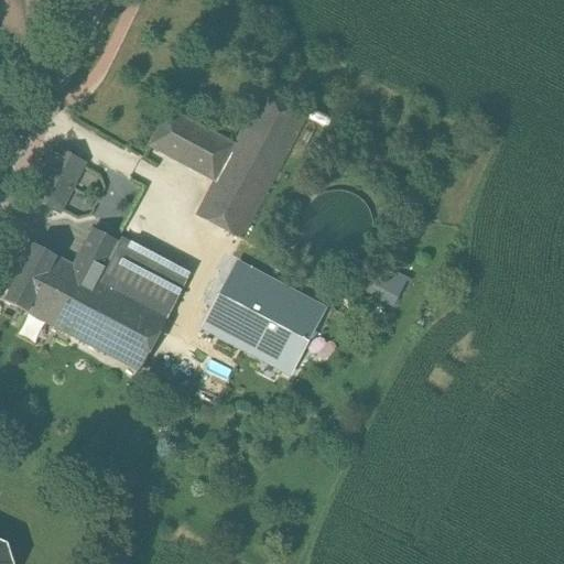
[(217,185),(201,218),(246,240),(306,119),(262,96),(236,149),(217,185)]
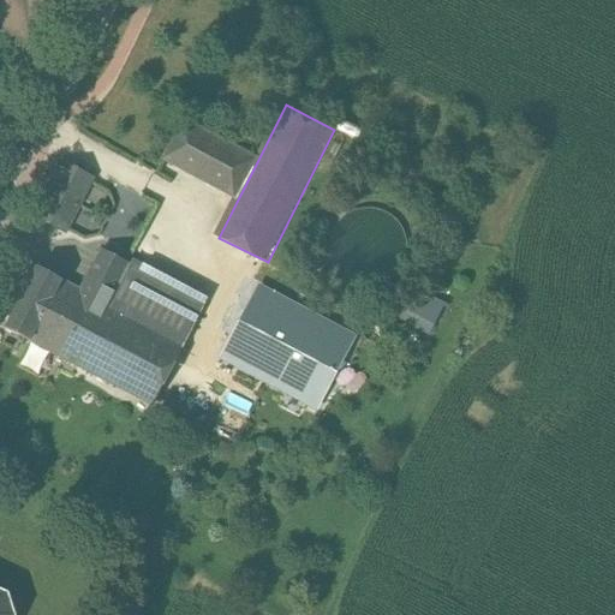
[(257,162),(186,126),(166,167),(237,202),(257,162)]
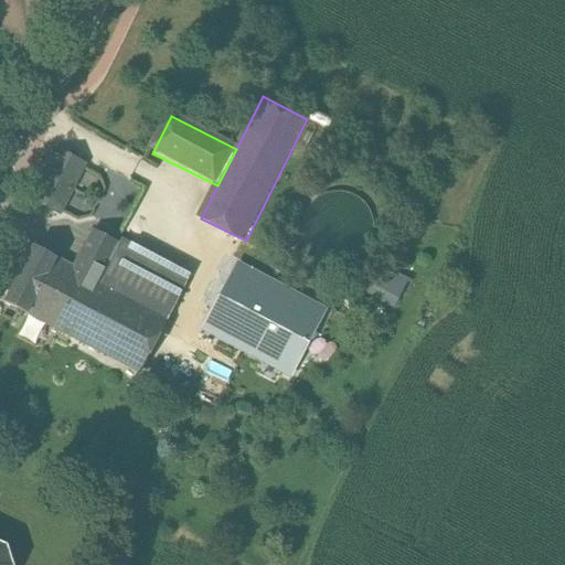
[(91,164),(56,148),(32,196),(66,213),(91,164)]
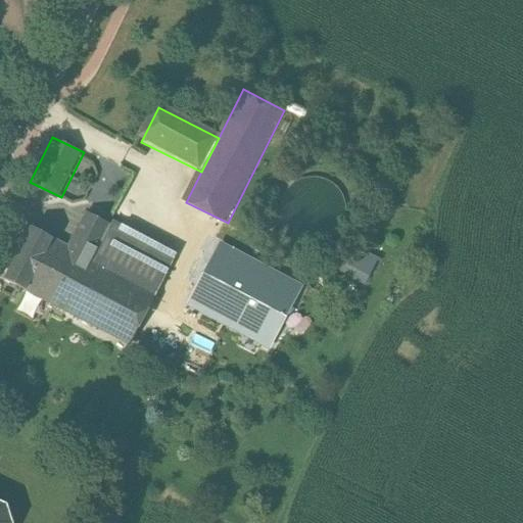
[(344,225),(346,211),(343,199),(336,188),(325,182),(313,179),(300,182),(289,189),(282,200),(280,212),(283,225),(290,236),(300,243),(314,245),(326,243),(337,235),(344,225)]
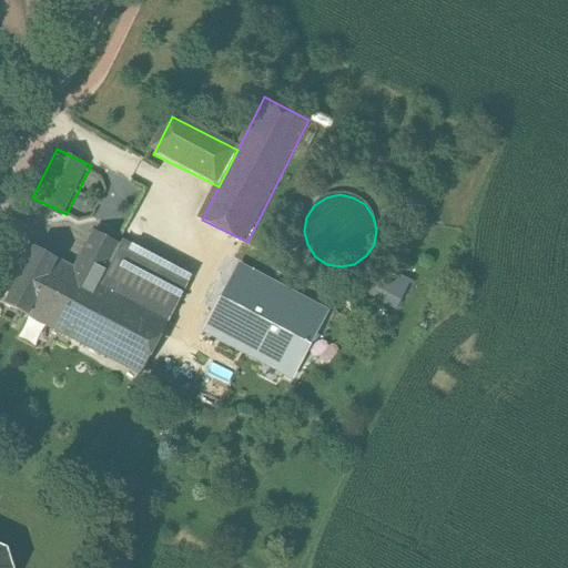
[(119,245),(93,232),(73,270),(99,283),(119,245)]
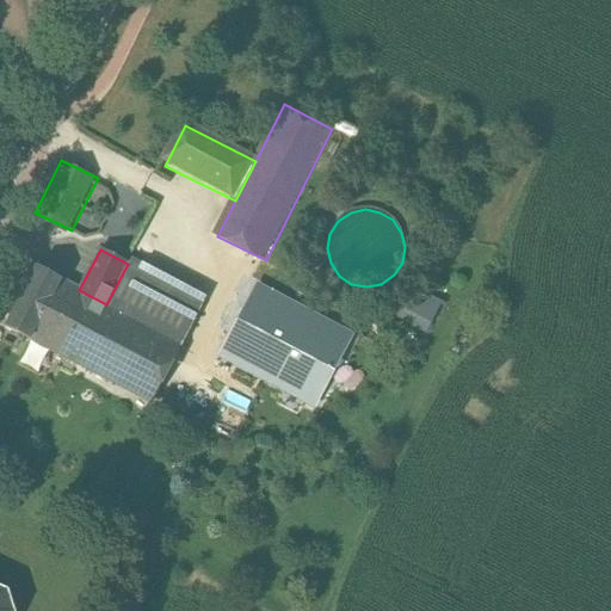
[(203,303),(128,264),(106,304),(183,344),(203,303)]
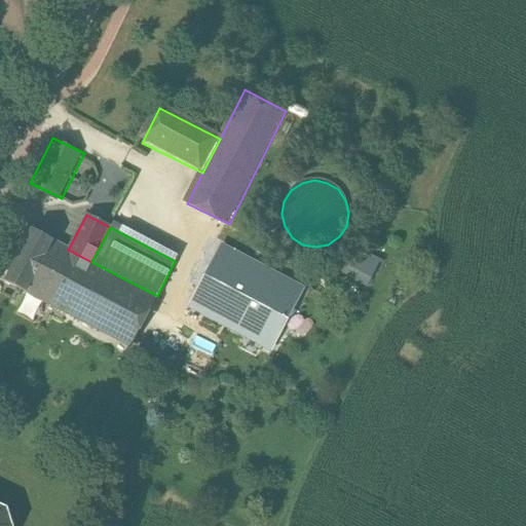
[(68,250),(32,230),(5,282),(129,347),(157,296),(91,262),(68,250)]
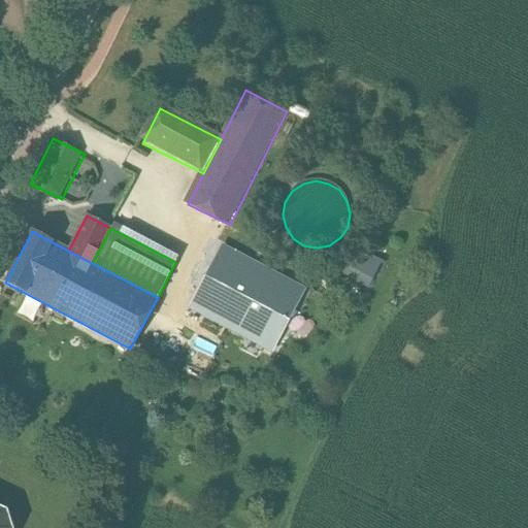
[(303,292),(222,248),(191,307),(272,351),(303,292)]
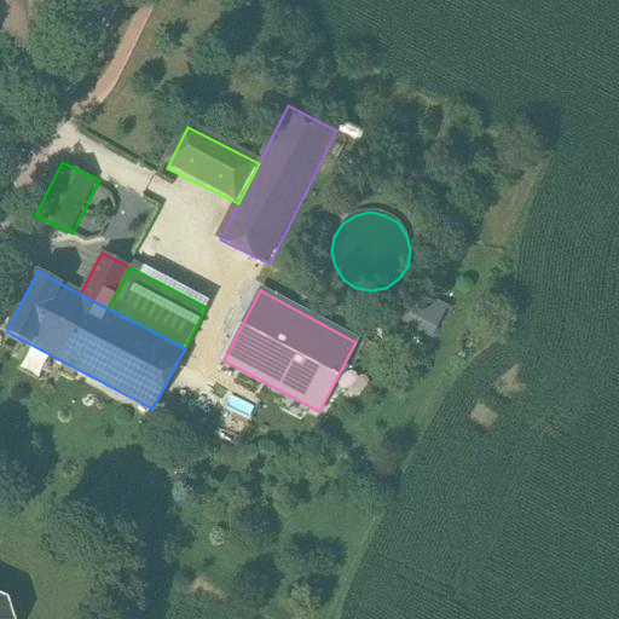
[(426,294),(411,325),(434,335),(449,305),(426,294)]
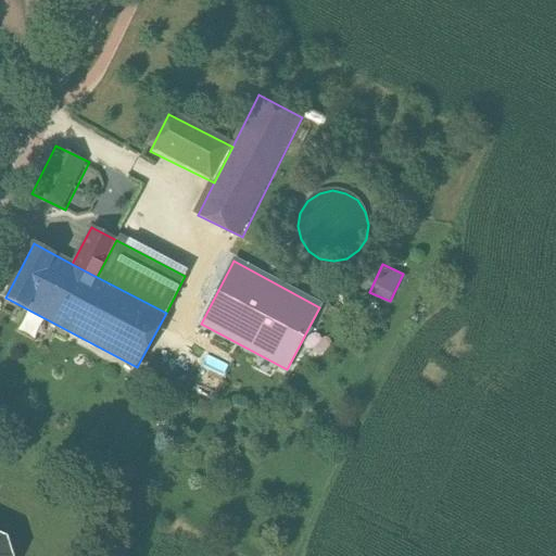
[(11,555),(5,538),(0,534),(0,555),(11,555)]
